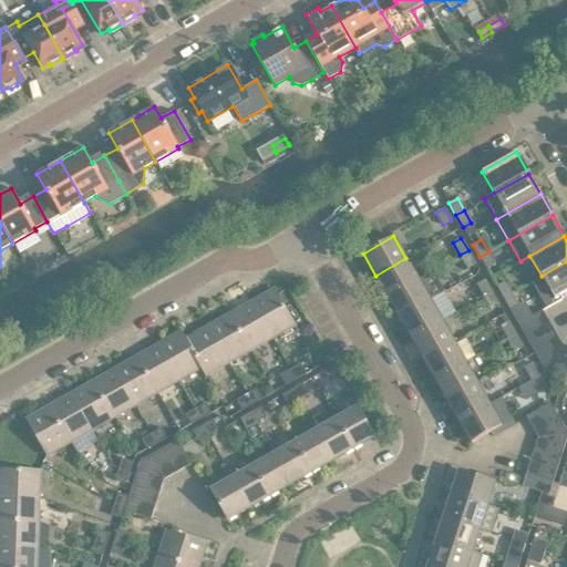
[(467,268),(475,264),(468,250),(460,255),(467,268)]
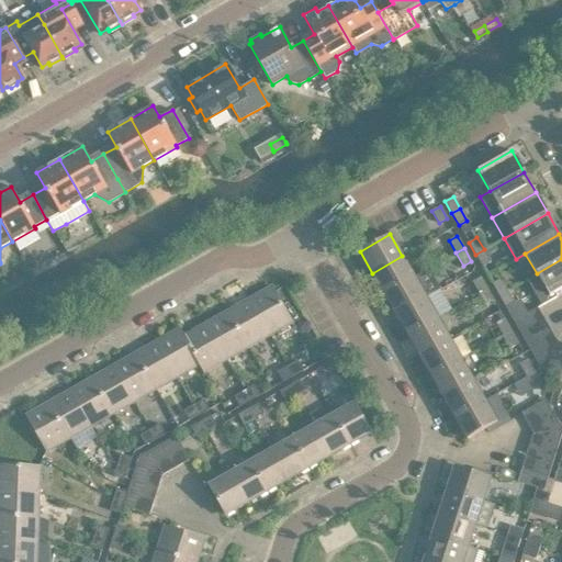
[(482,267),(491,261),(484,249),(475,255),(482,267)]
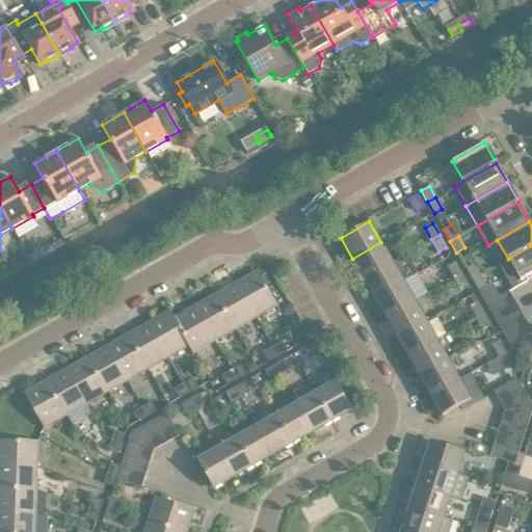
[(364,278),(392,262),(380,242),(352,259),(364,278)]
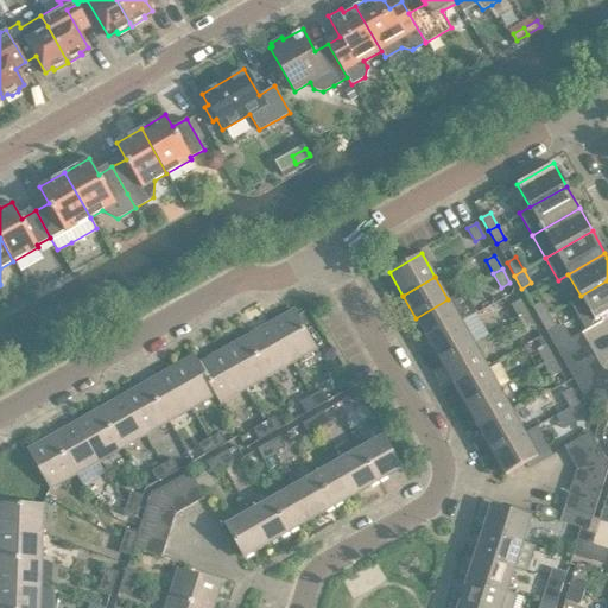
[(607,280),(581,296),(570,302),(586,330),(607,317),(607,280)]
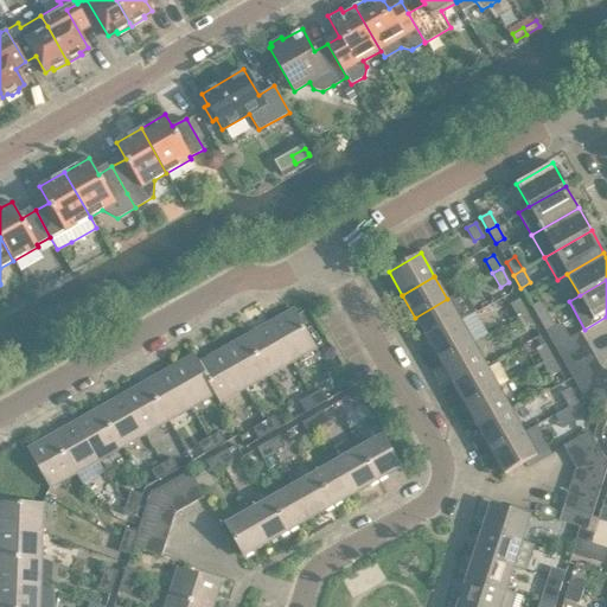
[(447,299),(415,318),(427,339),(460,321),(475,312),(462,291),(447,299)]
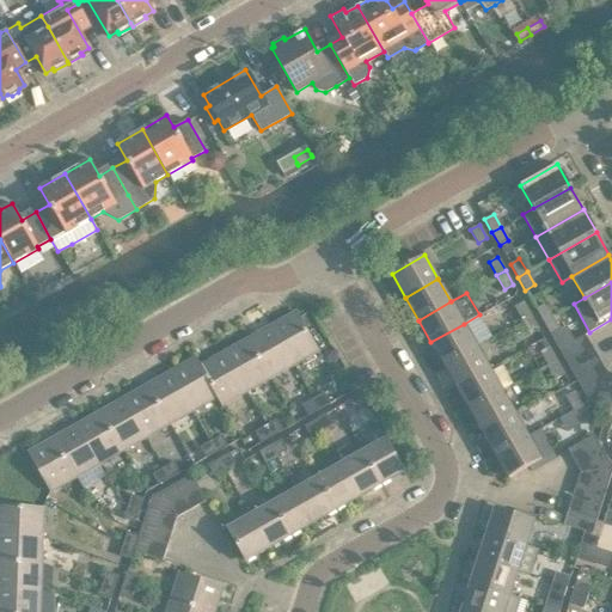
[(522,320),(531,316),(524,301),(514,307),(522,320)]
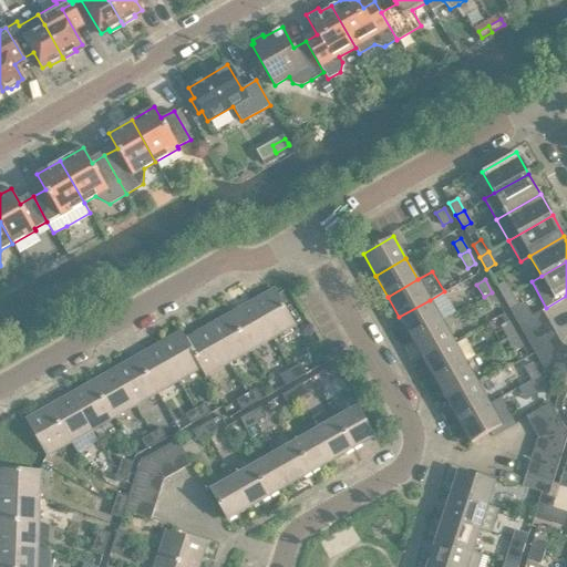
[(503,298),(512,294),(505,281),(496,286),(503,298)]
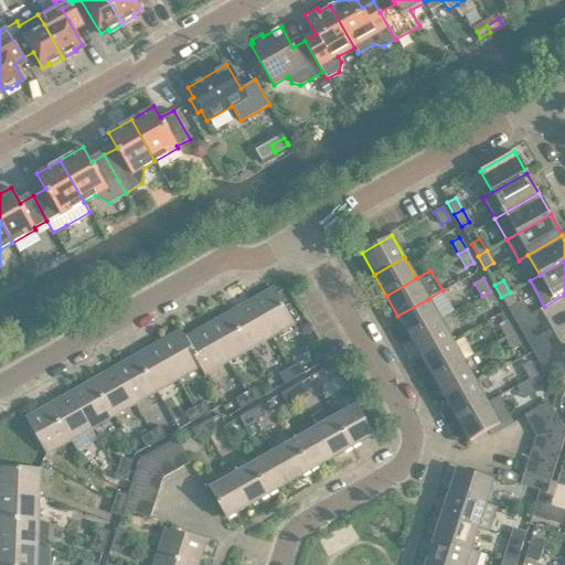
[(251,301),(270,337),(294,323),(273,288),(251,301)]
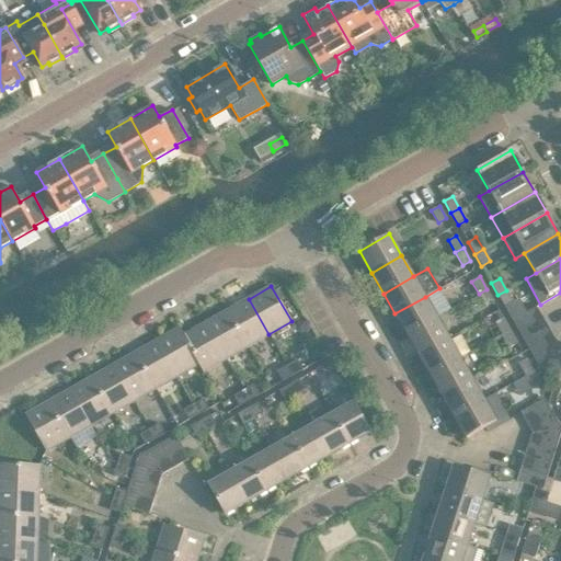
[(485,306),(493,301),(487,289),(479,294),(485,306)]
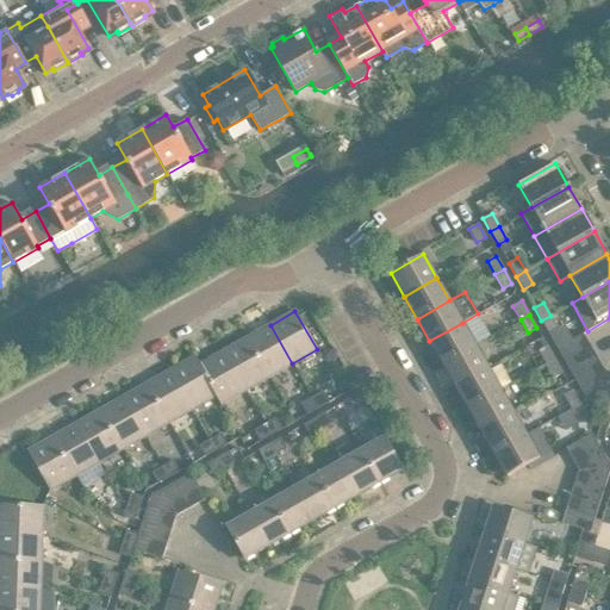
[(558,328),(551,316),(541,321),(556,348),(566,343),(572,340),(564,324),(558,328)]
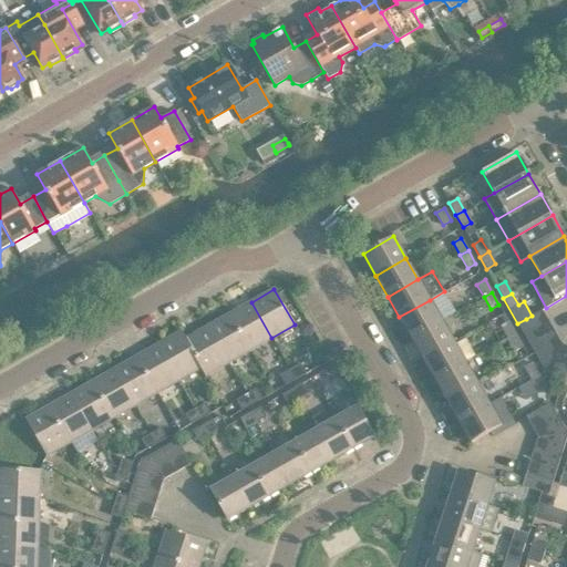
[(430,300),(399,317),(411,338),(441,321),(430,300)]
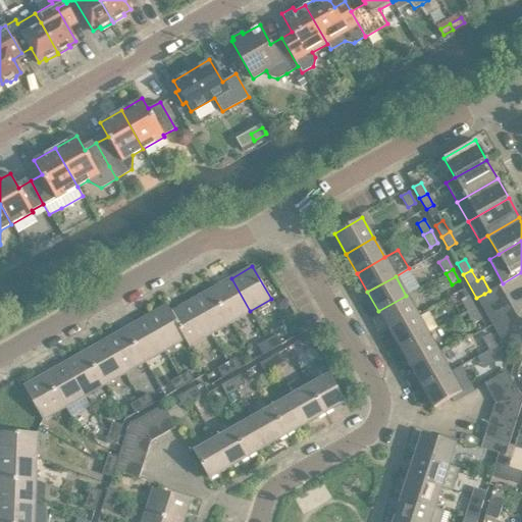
[(231,278),(211,290),(229,322),(250,311),(231,278)]
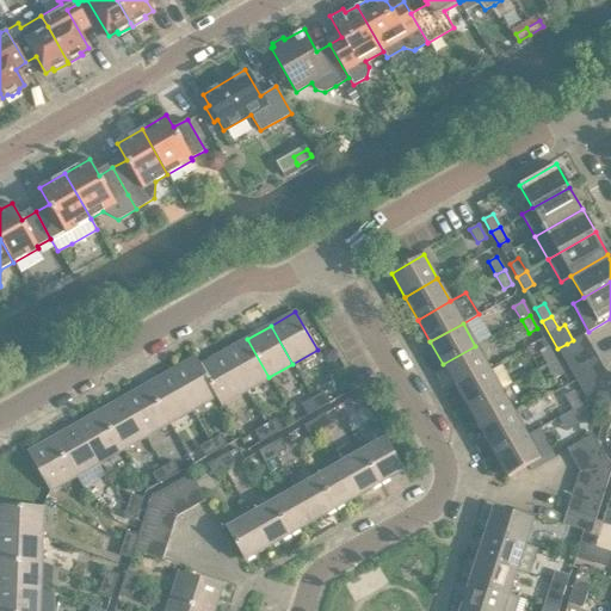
[(557,349),(565,362),(591,347),(584,334),(573,340),(567,344),(557,349)]
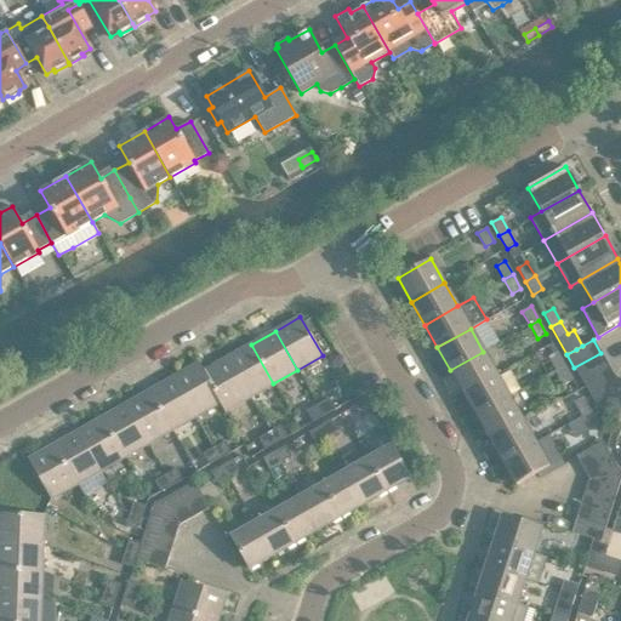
[(251,345),(227,358),(249,397),(273,383),(251,345)]
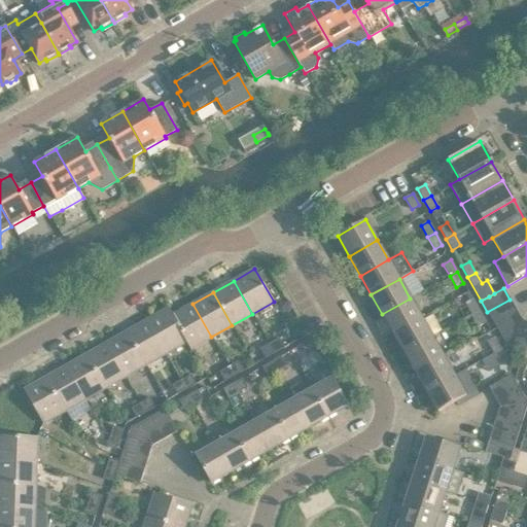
[(393,334),(421,317),(410,299),(382,314),(393,334)]
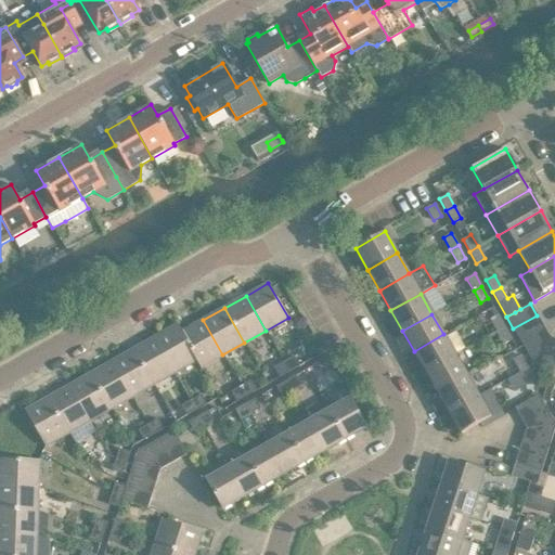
[(497,332),(504,326),(498,314),(489,319),(497,332)]
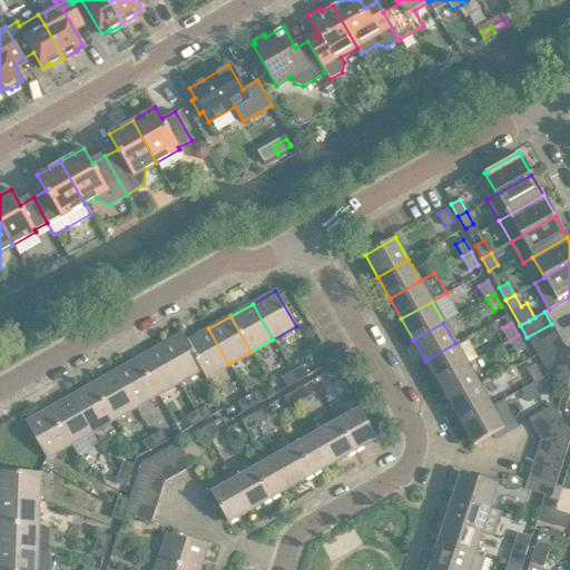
[(558,335),(551,324),(527,337),(533,350),(558,335)]
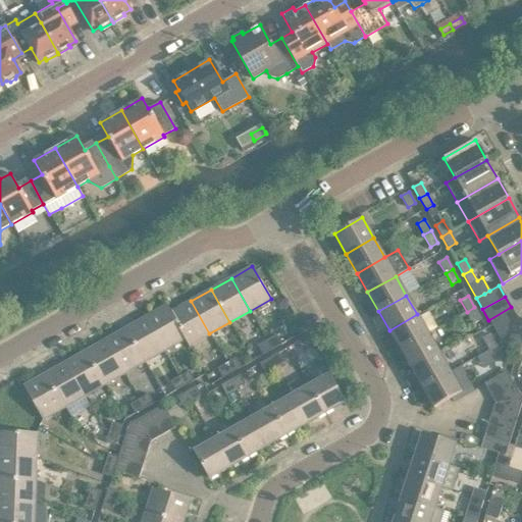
[(185,338),(184,338),(188,346),(209,333),(191,301),(171,312),(170,313),(185,338)]
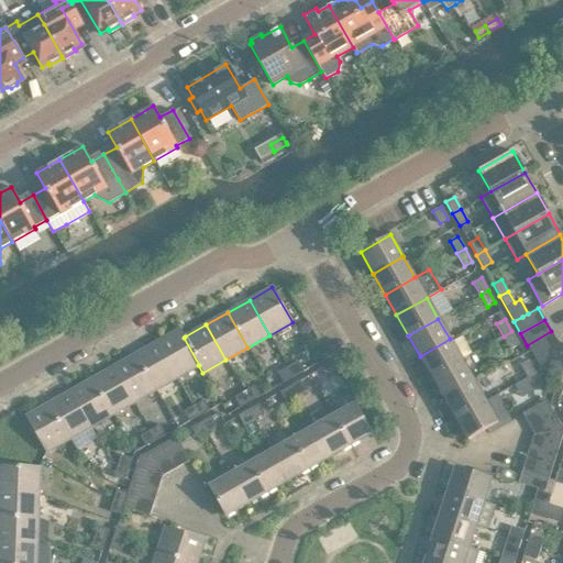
[(180,329),(157,342),(177,377),(198,365),(199,365),(184,338),(185,337),(180,329)]
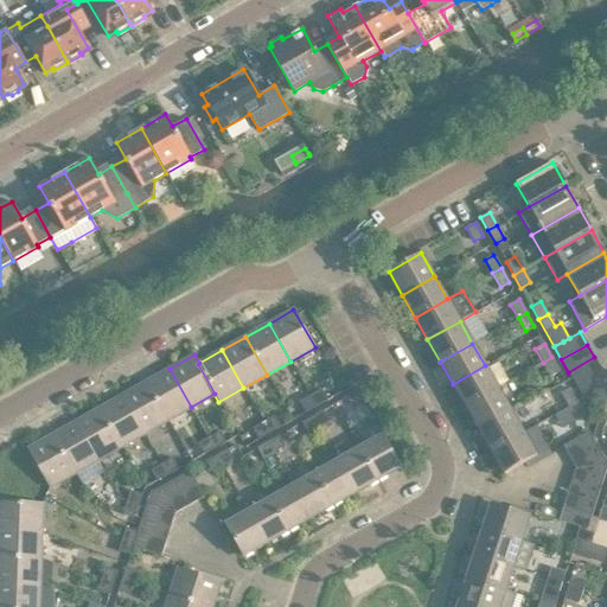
[(550,376),(560,371),(551,357),(543,363),(550,376)]
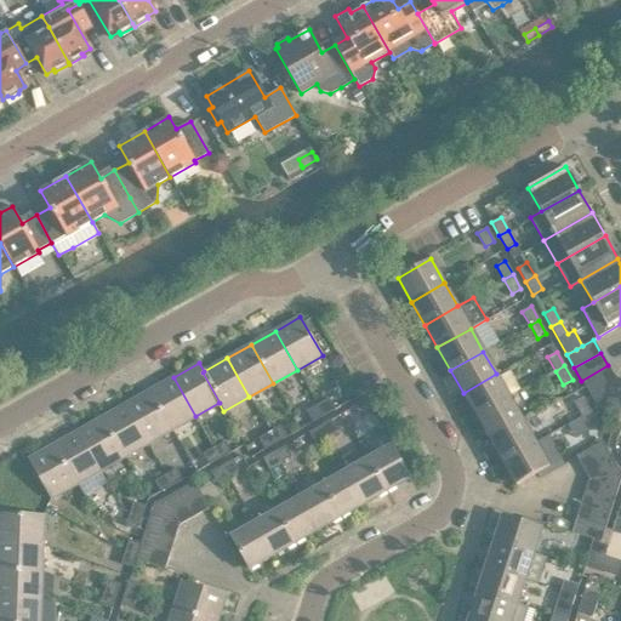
[(608,365),(581,381),(588,393),(616,377),(615,377),(608,365)]
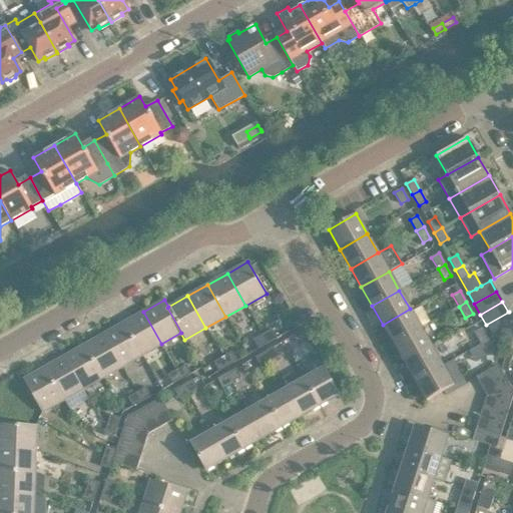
[(393,344),(421,328),(410,309),(383,325),(393,344)]
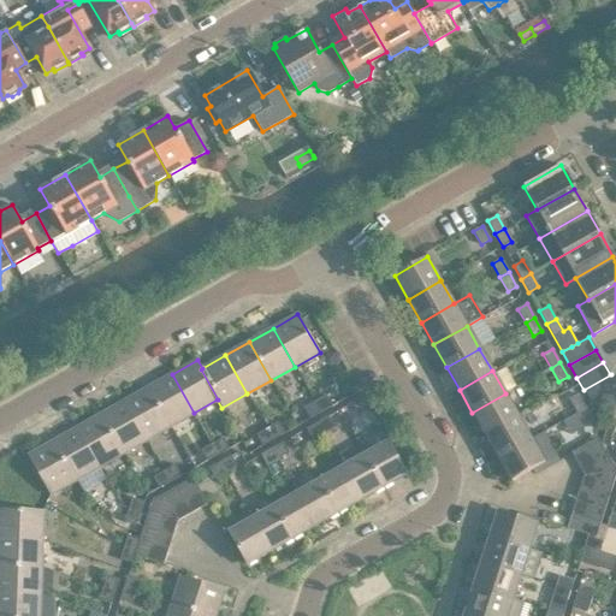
[(194,413),(172,374),(148,388),(170,426),(194,413)]
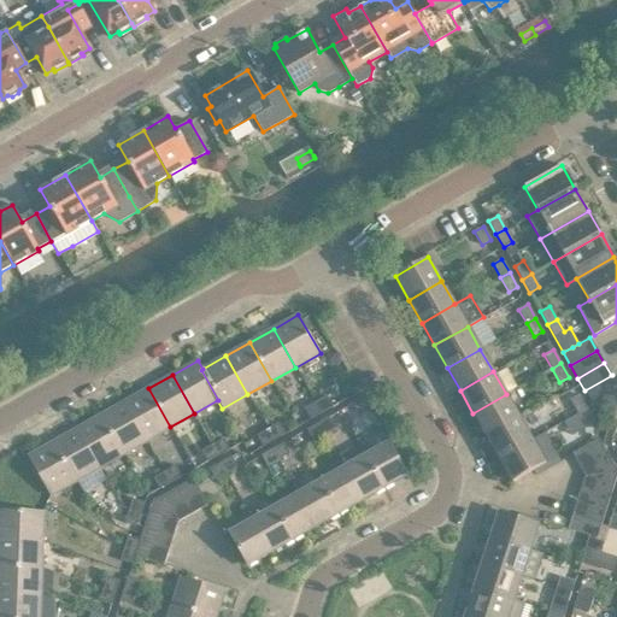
[(611,410),(616,411),(616,406),(616,376),(612,375),(585,391),(592,404),(611,410)]
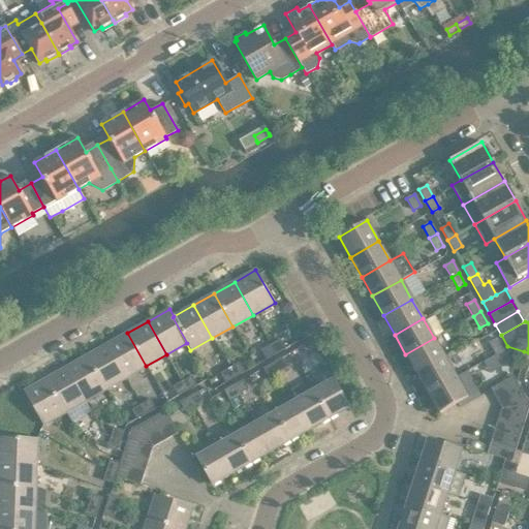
[(146,366),(127,333),(106,345),(125,378),(146,366)]
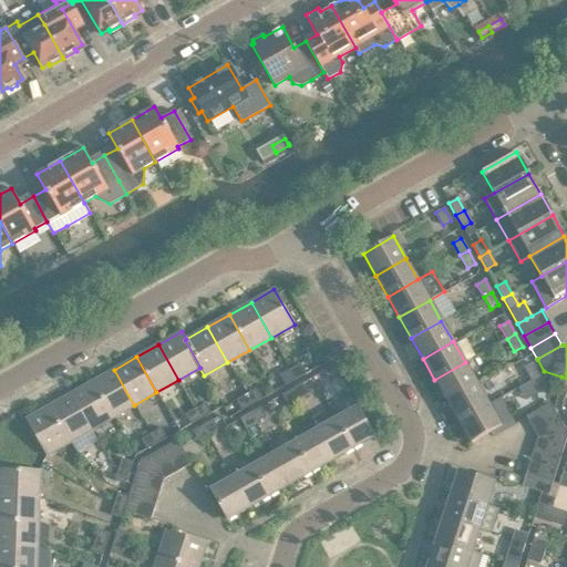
[(465,362),(434,380),(446,400),(477,383),(465,362)]
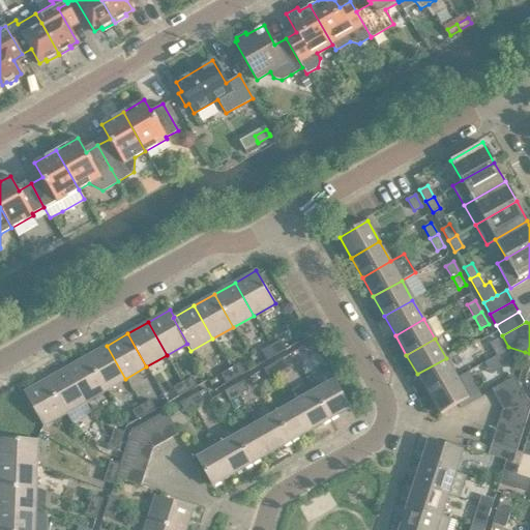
[(496,355),(504,351),(497,339),(490,344),(496,355)]
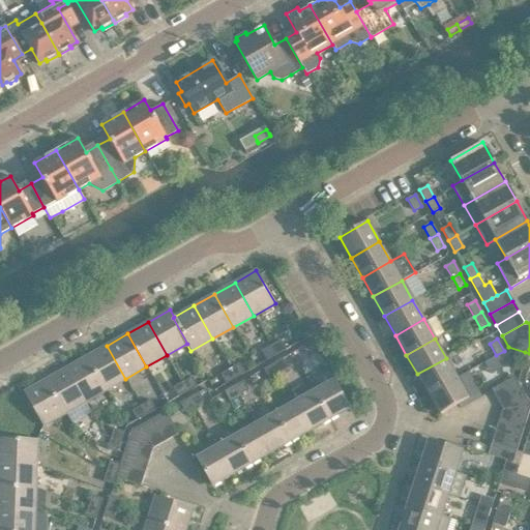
[(276,354),(287,349),(281,340),(271,345),(276,354)]
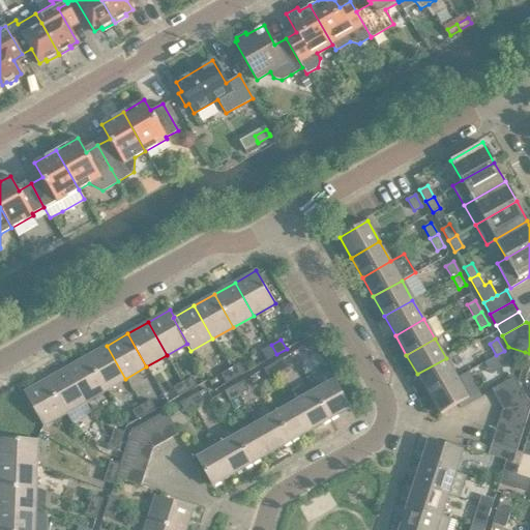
[(307,356),(318,350),(312,341),(302,347),(307,356)]
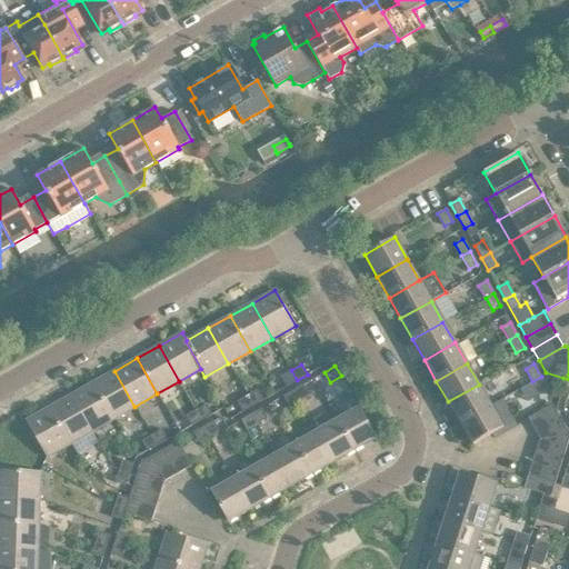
[(287,386),(297,380),(291,370),(281,376),(287,386)]
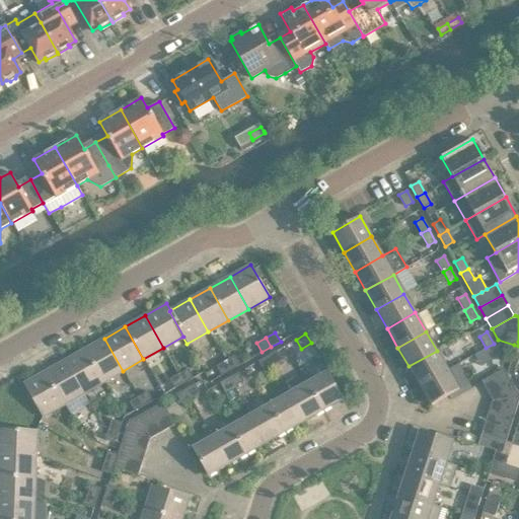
[(123,371),(104,339),(84,350),(103,382),(123,371)]
